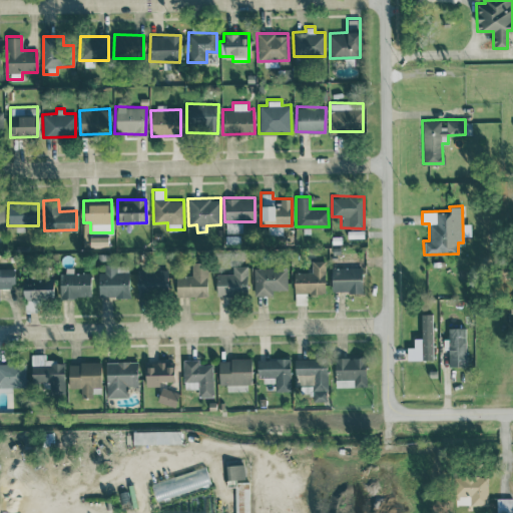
[(107,236),(89,235),(89,246),(107,246),(107,236)]
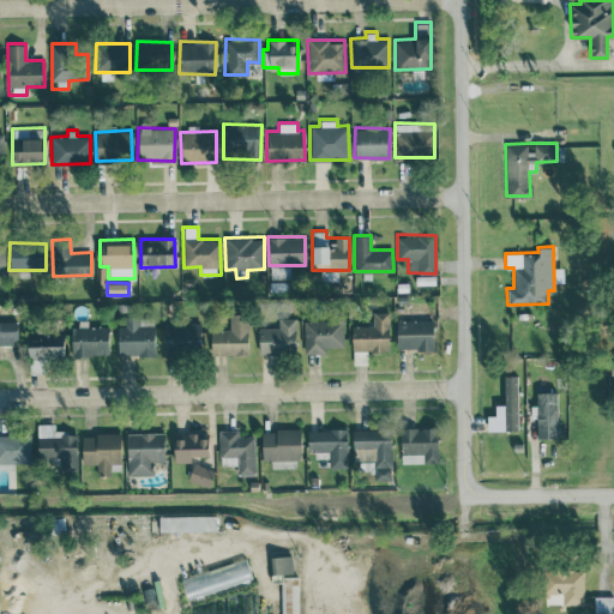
[(372,324),(350,325),(351,351),(389,350),(387,311),(372,312),(372,324)]
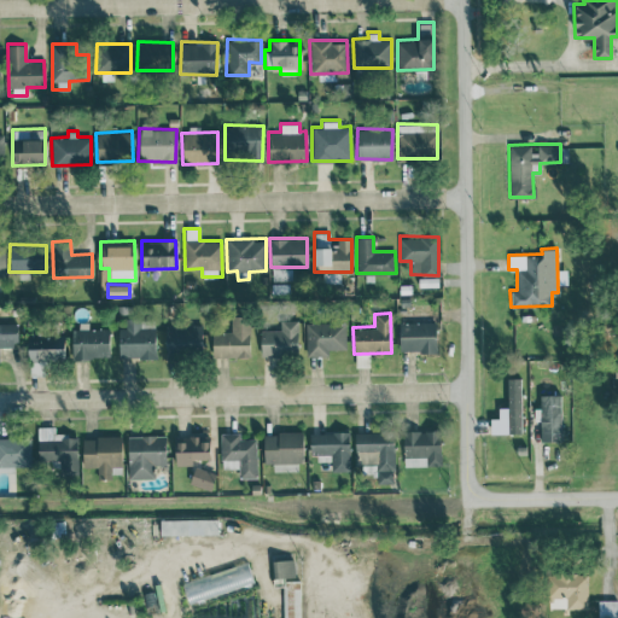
[(211,331),(211,356),(250,356),(249,315),(229,315),(231,331),(211,331)]
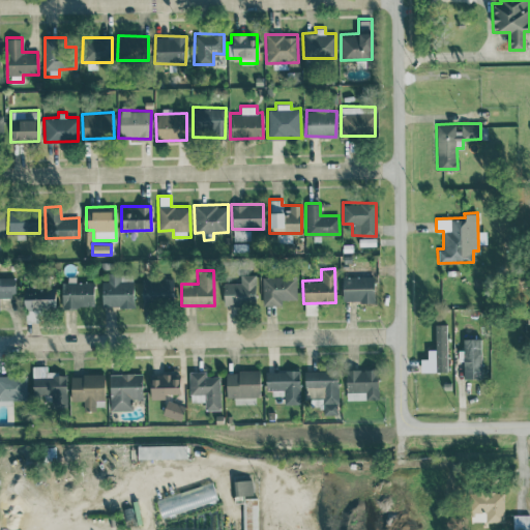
[(101,306),(133,305),(133,280),(120,281),(119,273),(108,273),(108,281),(100,281),(101,306)]
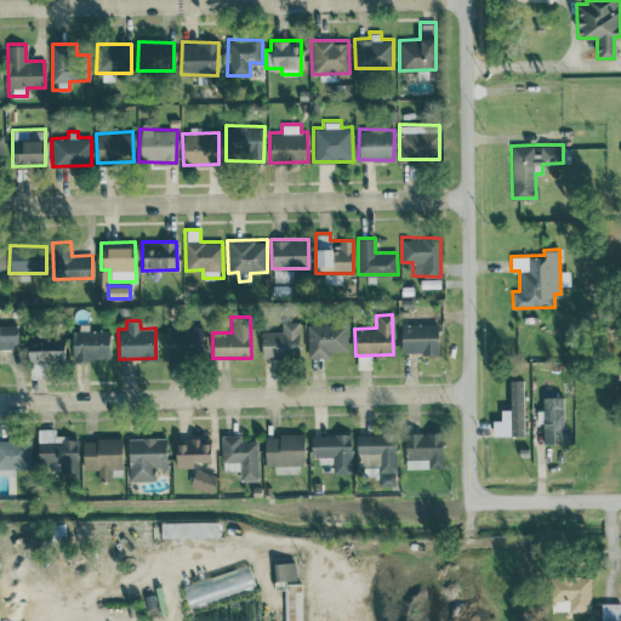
[(261,330),(261,357),(298,357),(298,322),(280,322),(280,331),(261,330)]
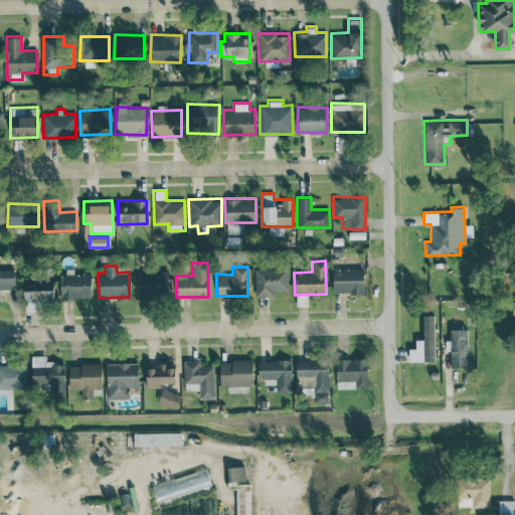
[(363,268),(332,268),(332,292),(362,293),(363,268)]
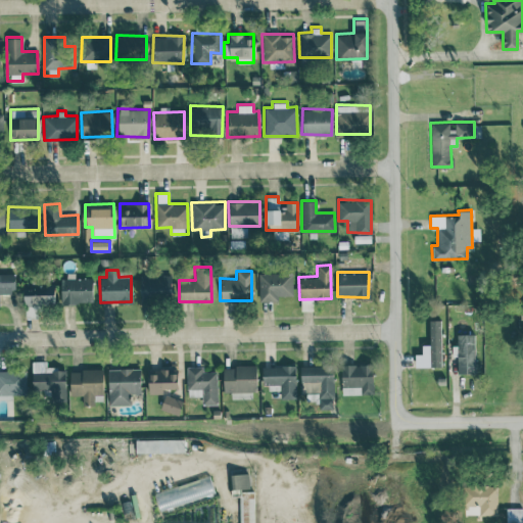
[(0,273),(0,292),(14,292),(14,273),(0,273)]
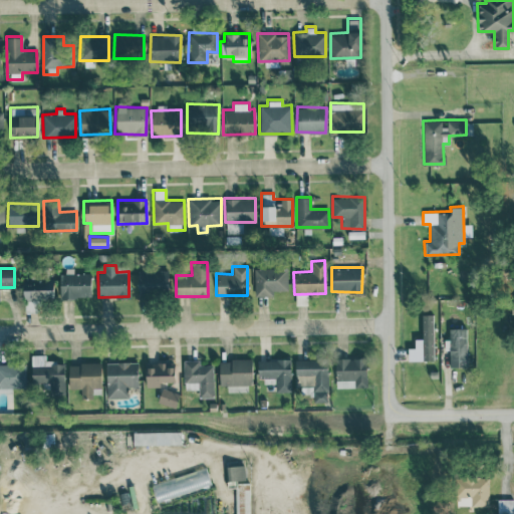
[(287,290),(286,268),(254,268),(254,295),(273,295),(273,290),(287,290)]
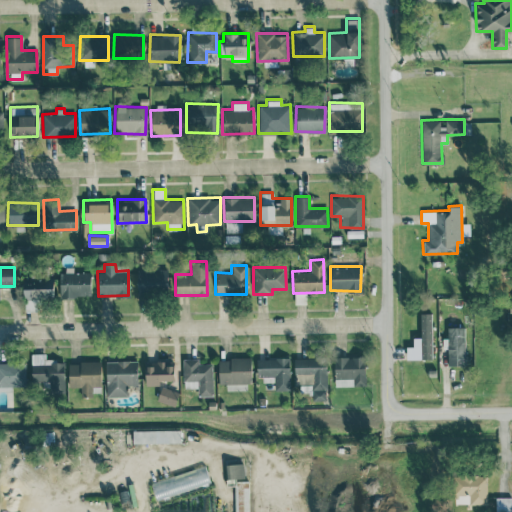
[(136,268),(136,292),(166,292),(167,269),(136,268)]
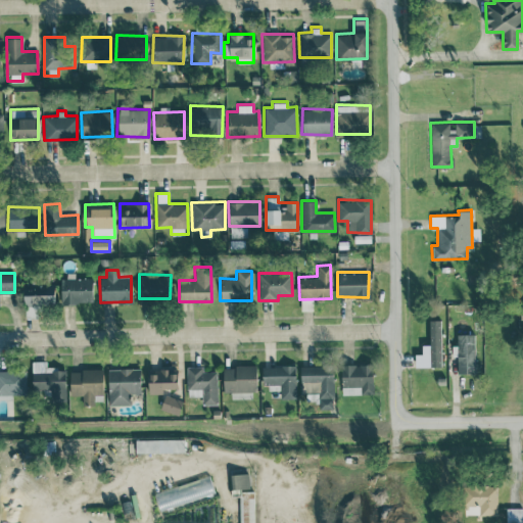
[(75,278),(75,275),(60,275),(60,302),(92,302),(91,277),(75,278)]
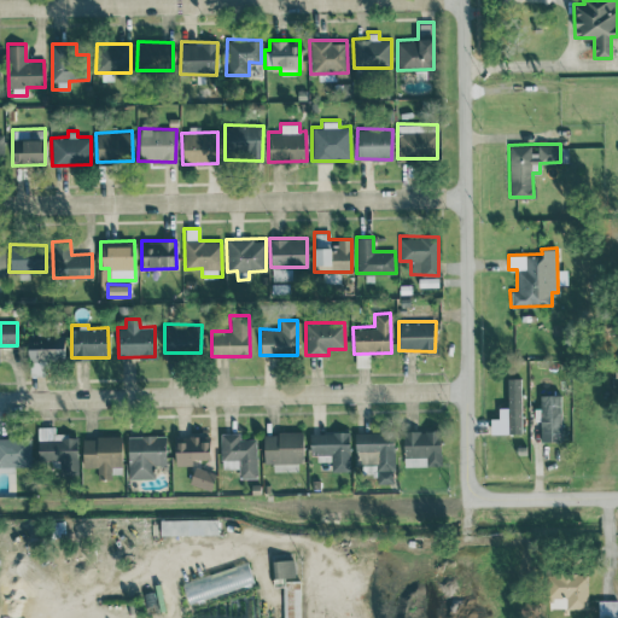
[(27,359),(63,359),(62,334),(27,336),(27,359)]
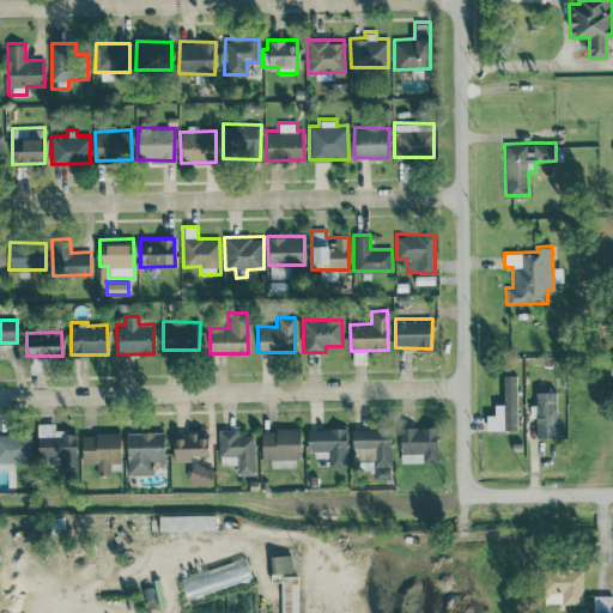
[(366,363),(366,350),(352,350),(352,363),(366,363)]
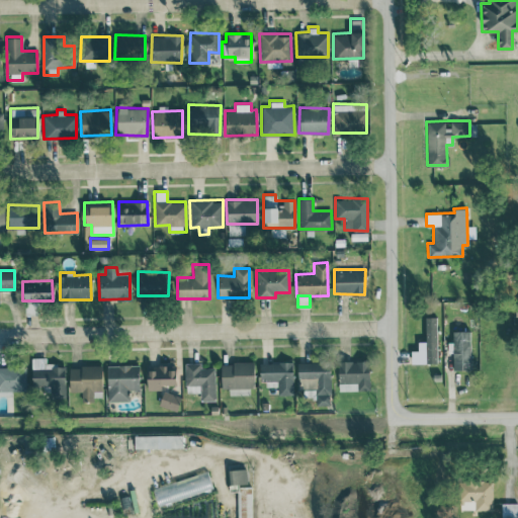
[(411,363),(436,362),(436,316),(425,317),(425,340),(417,341),(418,349),(410,350),(411,363)]
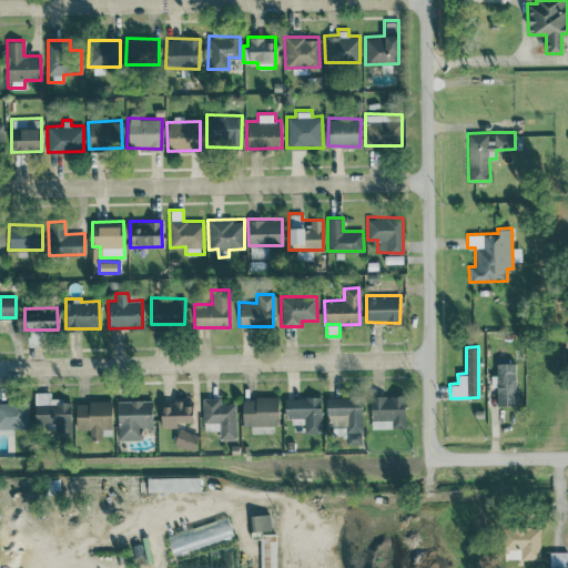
[(497,405),(516,405),(515,362),(496,362),(497,405)]
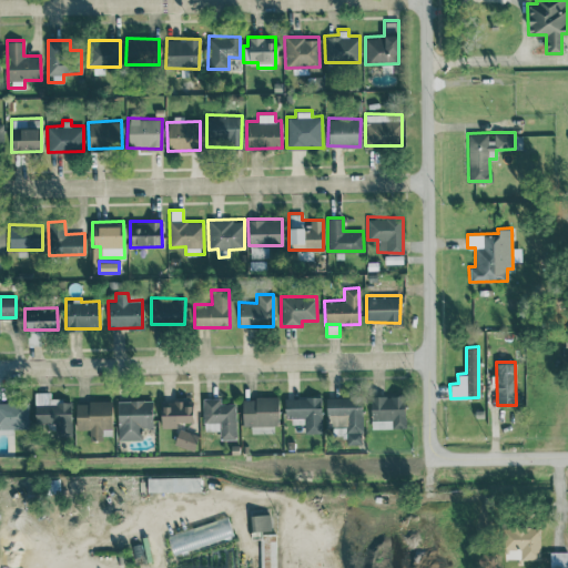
[(34,423),(52,423),(52,438),(71,438),(71,399),(50,399),(50,392),(33,392),(34,423)]
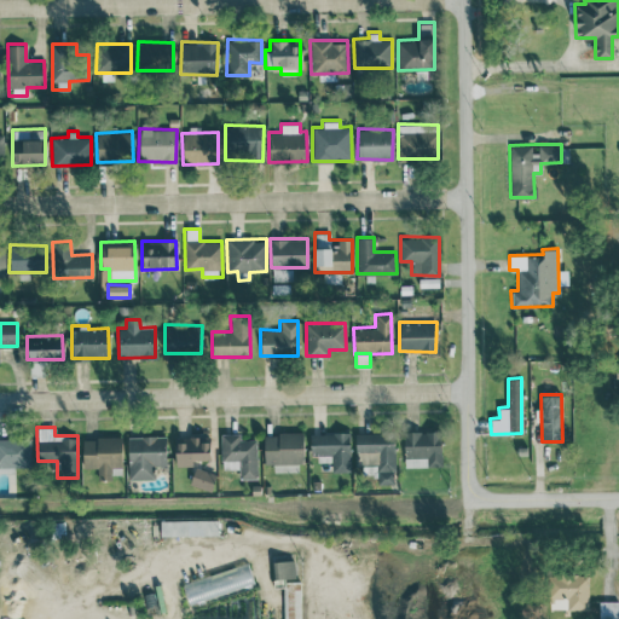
[(404,467),(441,466),(440,429),(403,432),(404,467)]
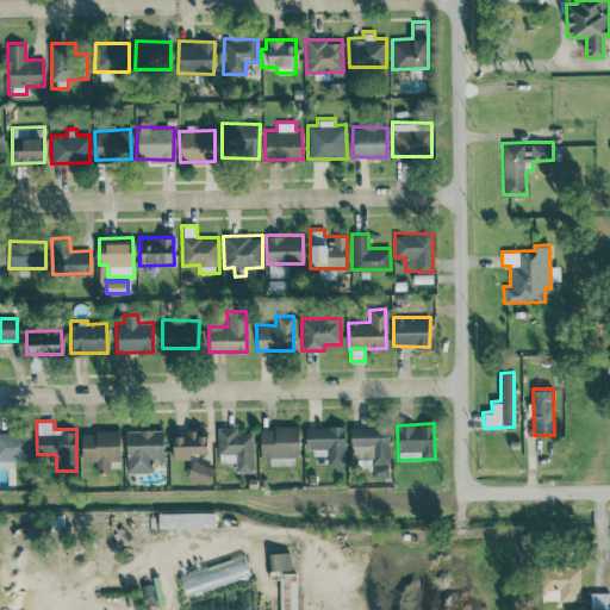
[(297,427),(260,427),(260,456),(268,456),(268,465),(297,465),(297,427)]
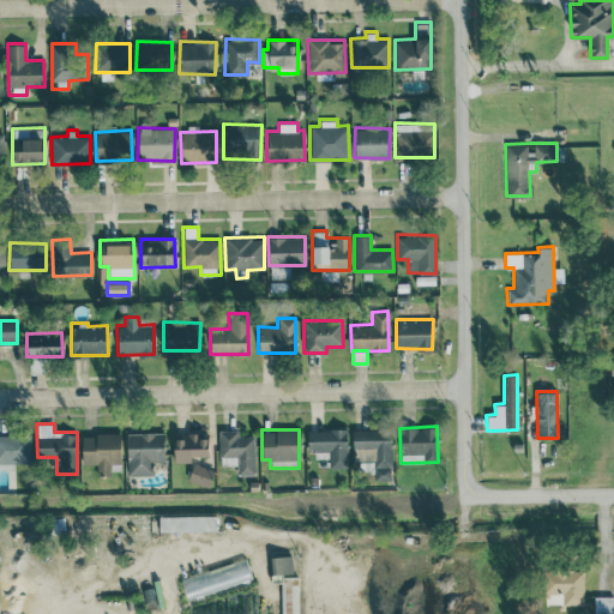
[(308,429),(309,458),(326,457),(327,468),(347,468),(347,429),(308,429)]
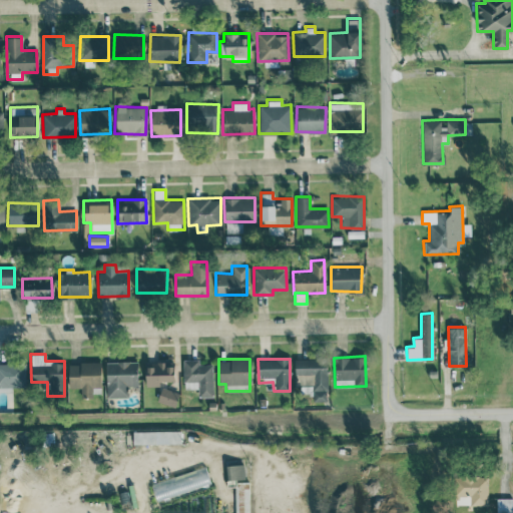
[(327,359),(296,359),(296,393),(313,393),(313,401),(327,401),(327,359)]
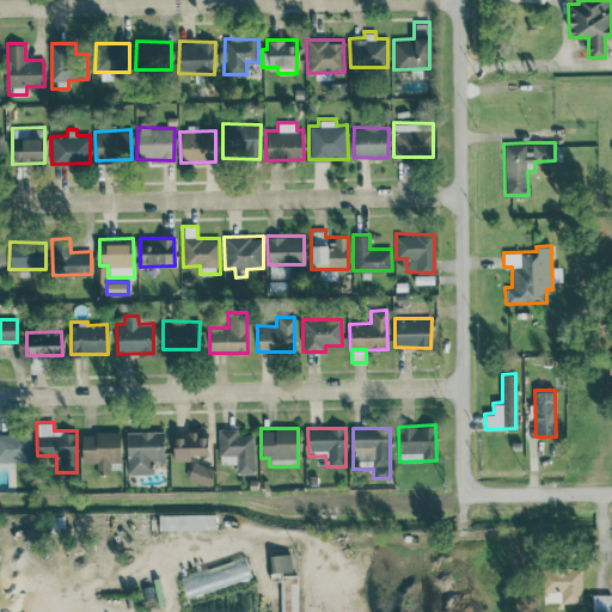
[(126,430),(126,473),(152,473),(152,459),(164,459),(163,430),(126,430)]
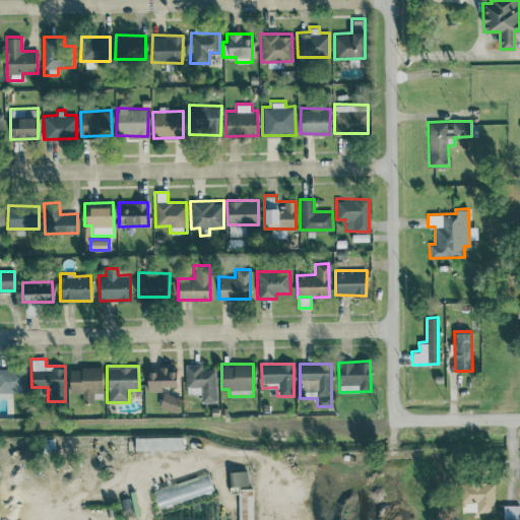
[(68,368),(69,393),(81,392),(81,402),(92,402),(92,392),(102,392),(102,367),(68,368)]
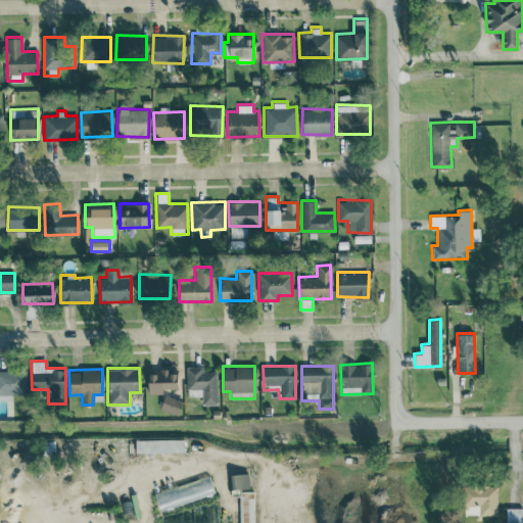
[(177,370),(148,369),(147,392),(161,393),(161,387),(176,387),(177,370)]
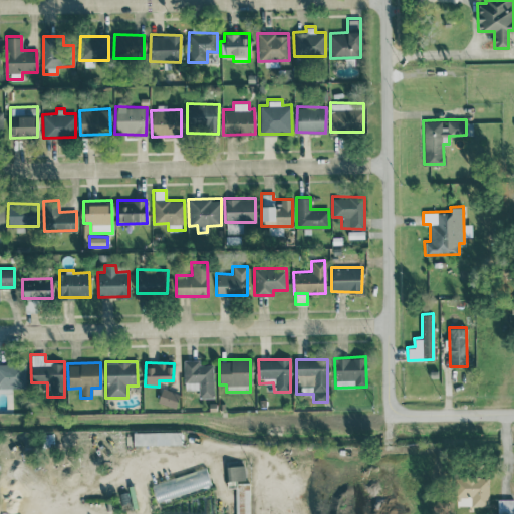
[(24,363),(0,363),(0,387),(24,388),(24,363)]
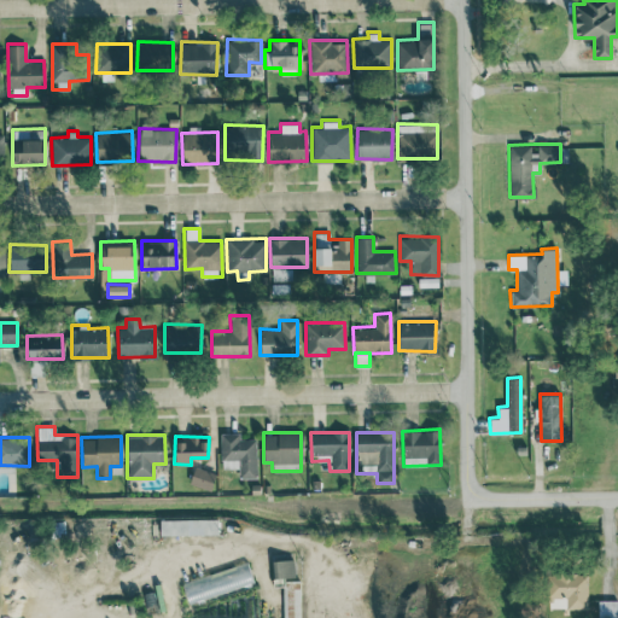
[(190,484),(211,489),(215,471),(193,466),(190,484)]
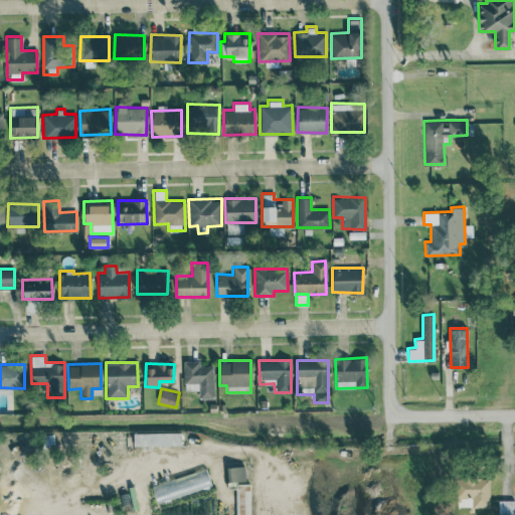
[(132,432),(133,446),(182,445),(181,432),(132,432)]
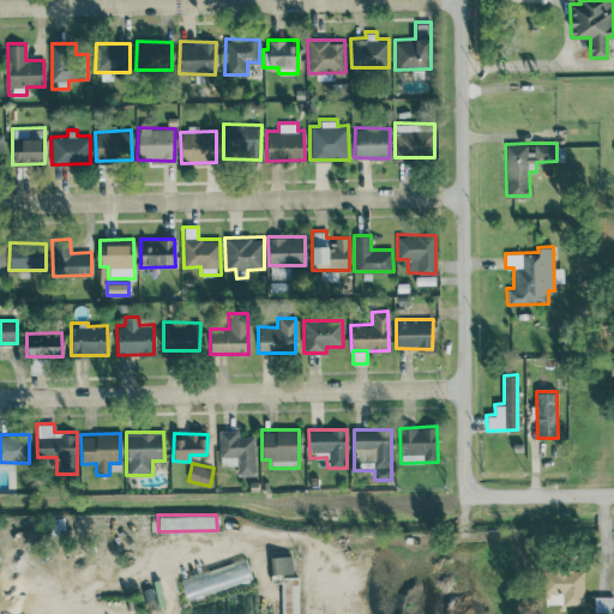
[(281,613),(299,613),(298,576),(293,576),(292,555),(270,555),(271,583),(281,582),(281,613)]
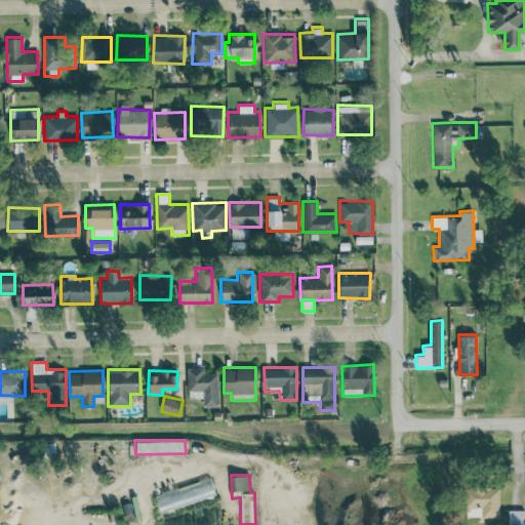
[(160,512),(214,495),(209,477),(154,493),(160,512)]
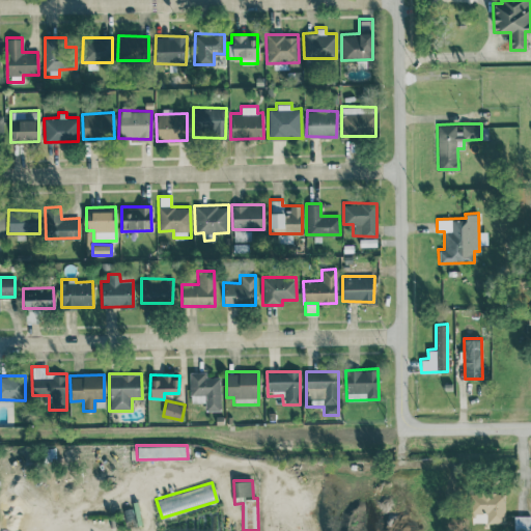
[(470,522),(503,523),(504,492),(470,492),(470,522)]
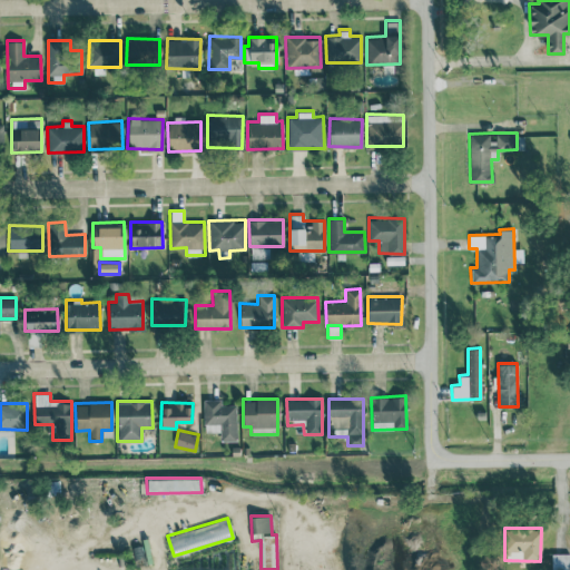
[(569,553),(551,553),(551,569),(568,569),(569,553)]
